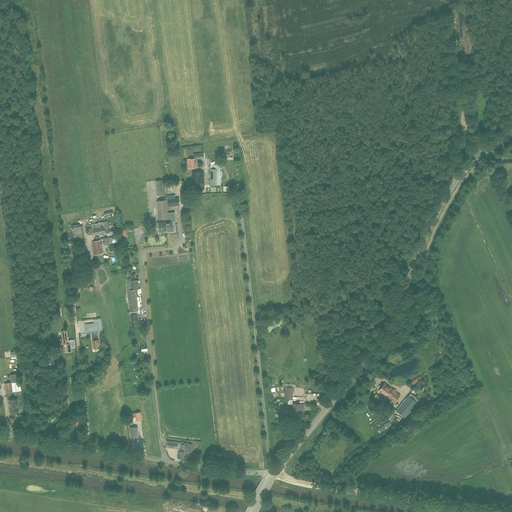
[(187,159),(187,162),(187,169),(195,169),(194,159),(187,159)]
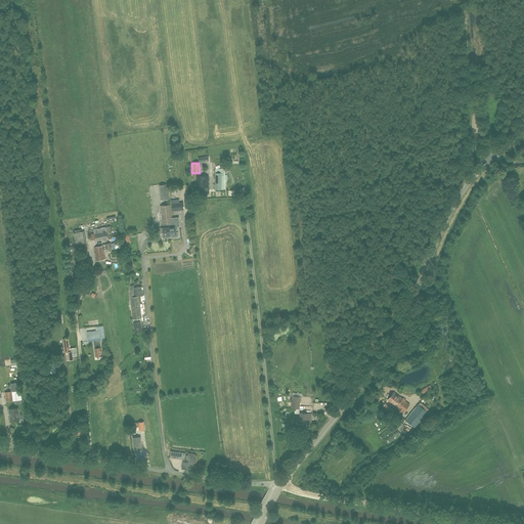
[(216,190),(225,189),(225,169),(215,169),(215,173),(216,190)]
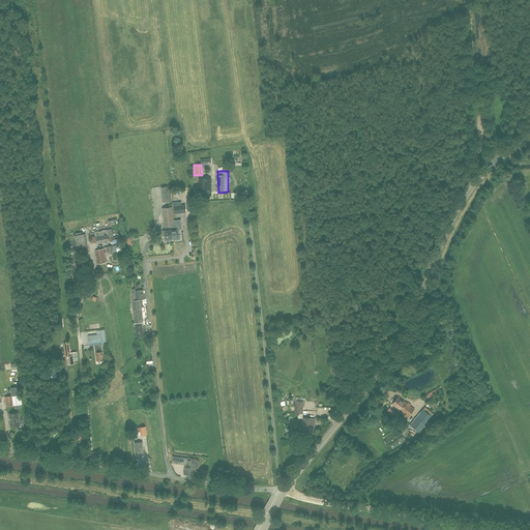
[(203,196),(211,196),(210,178),(199,178),(199,188),(202,188),(203,196)]
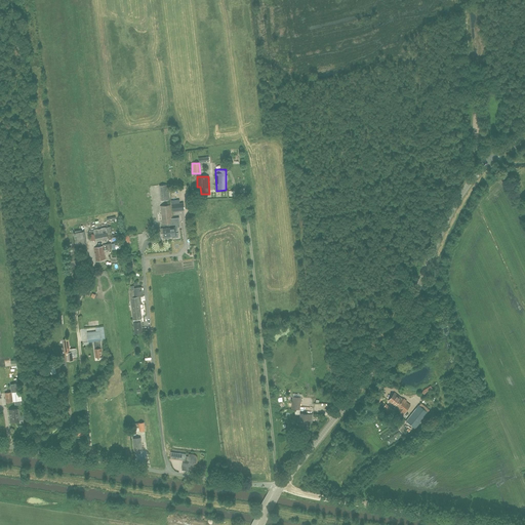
[(170,200),(168,185),(159,186),(161,201),(170,200)]
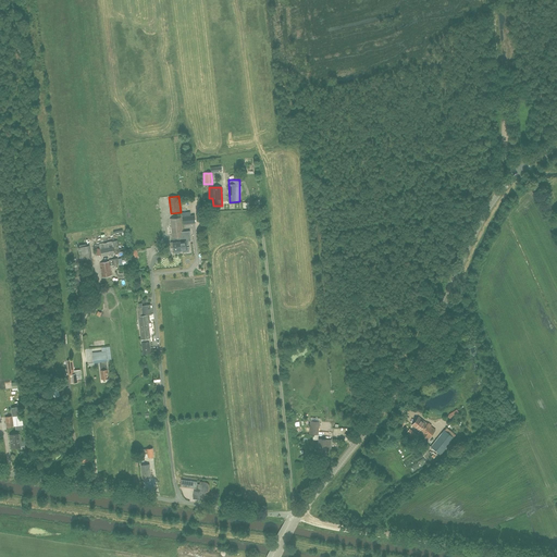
[(182,217),(183,224),(195,223),(196,223),(195,215),(194,215),(192,215),(182,217)]
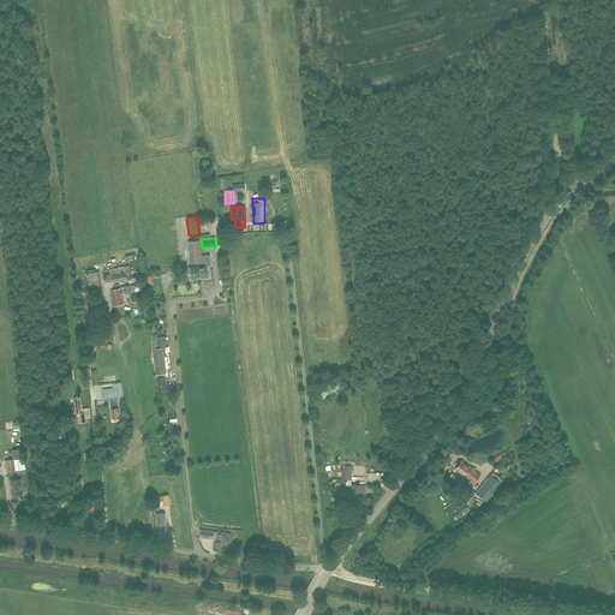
[(191,274),(192,279),(199,279),(199,276),(197,263),(202,262),(202,256),(199,240),(189,242),(191,267),(189,268),(189,274),(191,274)]
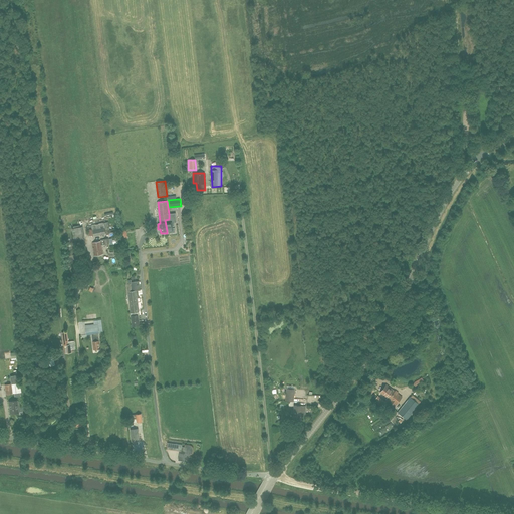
[(165,220),(167,231),(169,231),(169,233),(175,232),(175,228),(173,228),(172,227),(175,226),(174,223),(177,223),(176,213),(169,214),(169,219),(165,220)]
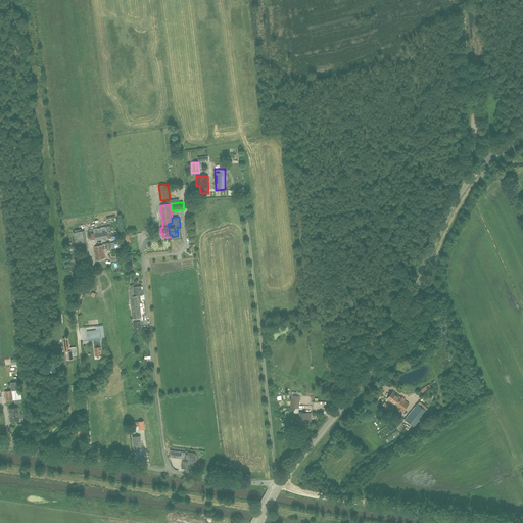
[(107,238),(116,236),(115,233),(111,234),(110,226),(93,229),(94,234),(90,234),(91,241),(94,240),(96,240),(107,238)]
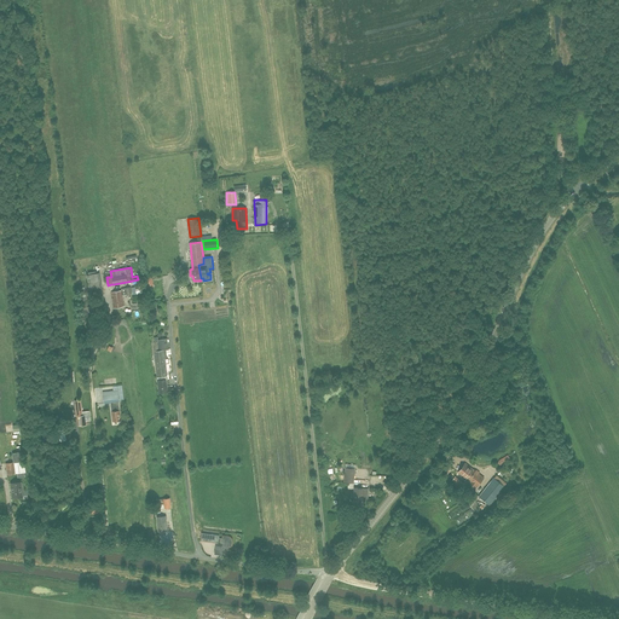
[(99,273),(88,276),(91,288),(102,285),(99,273)]
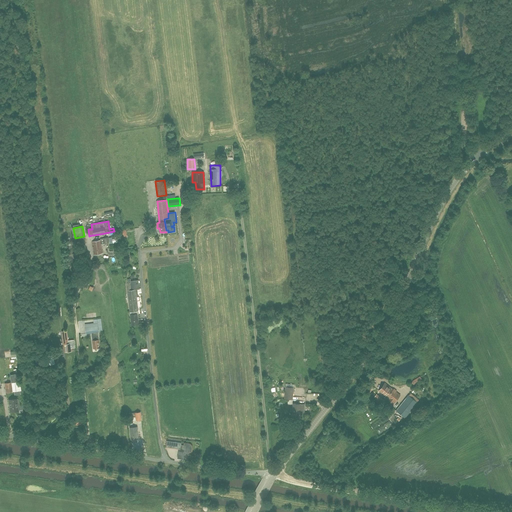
[(100,239),(100,241),(92,242),(94,255),(102,253),(101,247),(105,246),(105,244),(109,243),(108,238),(103,239),(100,239)]
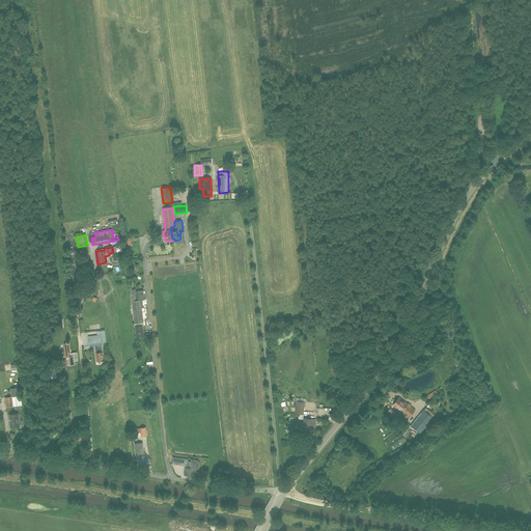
[(142,300),(144,300),(143,290),(131,292),(132,301),(135,327),(137,337),(143,336),(142,326),(143,326),(142,308),(143,308),(142,300)]
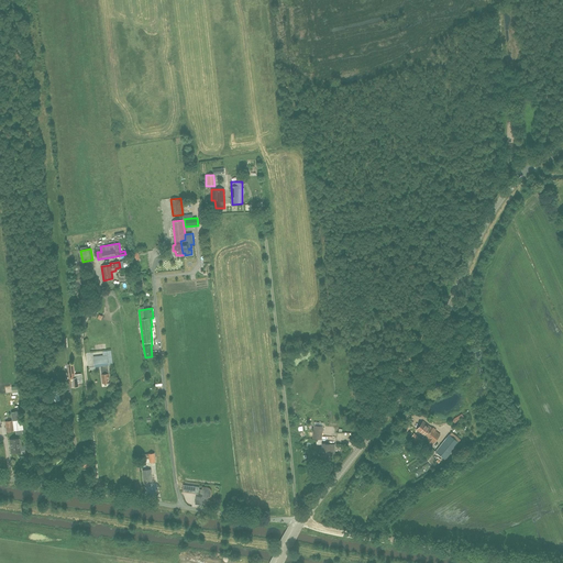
[(70,387),(79,386),(78,377),(77,378),(77,375),(75,376),(73,364),(68,365),(70,387)]
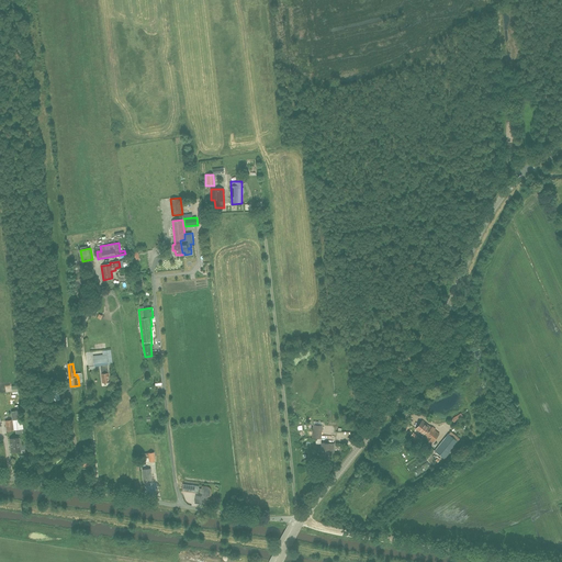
[(102,383),(110,382),(109,373),(105,373),(104,369),(101,369),(101,373),(102,383)]
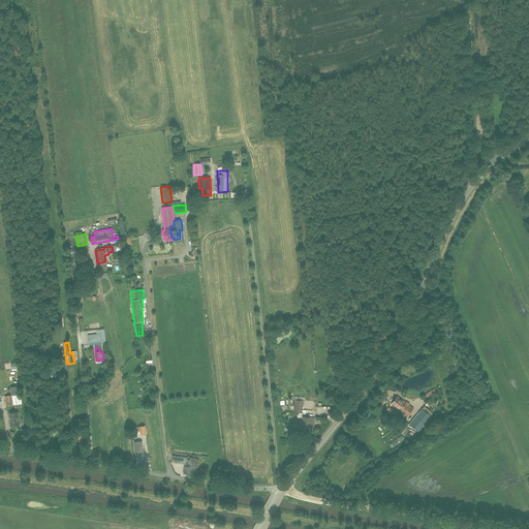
[(10,386),(11,396),(5,397),(6,406),(14,405),(21,404),(22,404),(21,395),(20,385),(10,386)]
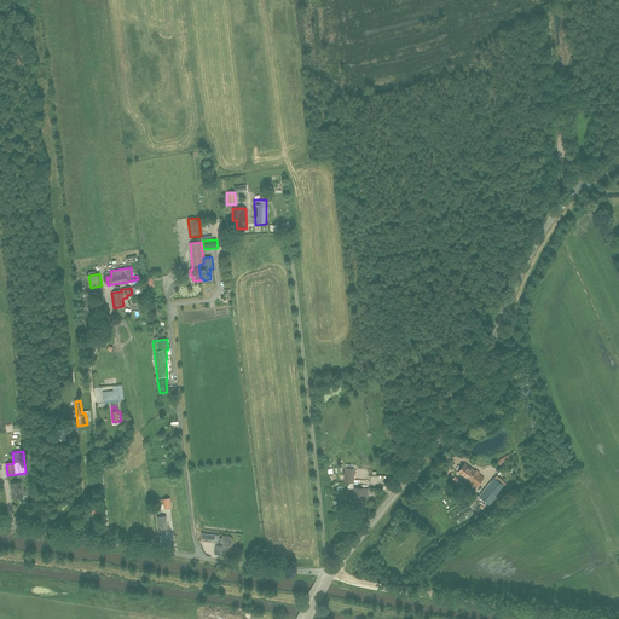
[(510,458),(508,455),(501,460),(497,466),(499,467),(503,463),(510,458)]
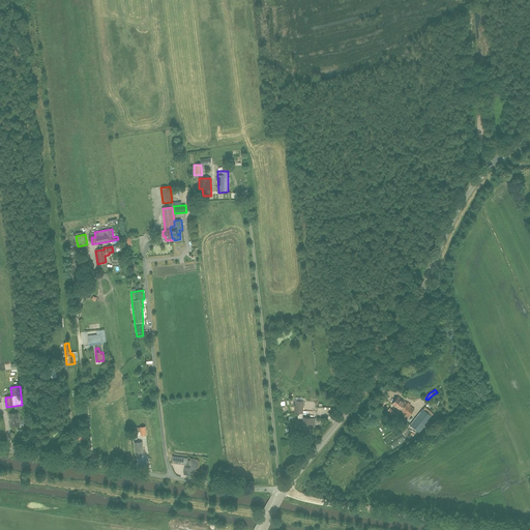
[(389,399),(386,396),(381,404),(384,406),(389,399)]
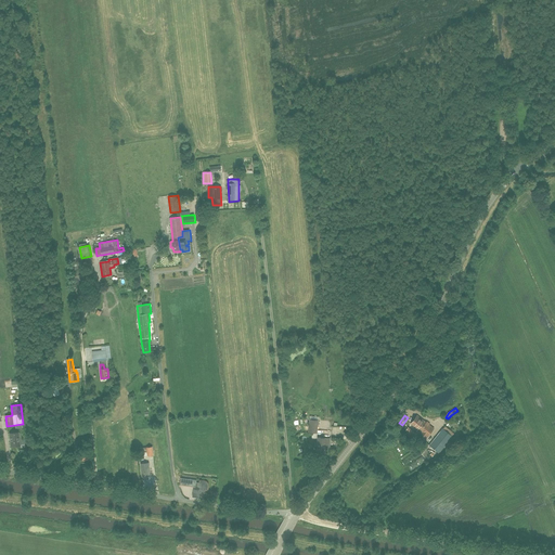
[(417,415),(411,424),(427,437),(434,428),(429,425),(429,424),(427,422),(426,423),(417,415)]
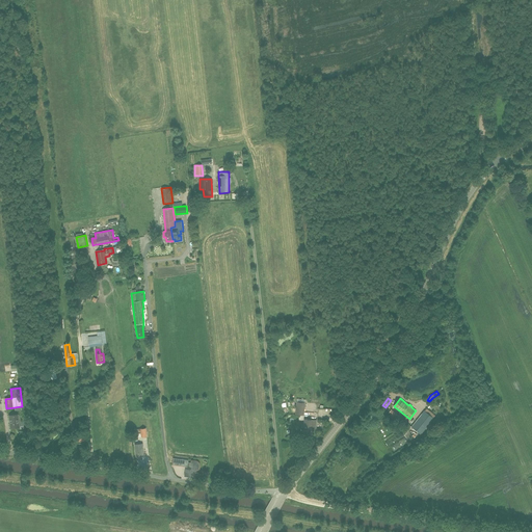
[(296,402),(295,415),(299,416),(299,419),(303,420),(303,416),(304,416),(306,402),(304,402),(304,400),(297,399),(297,402),(296,402)]
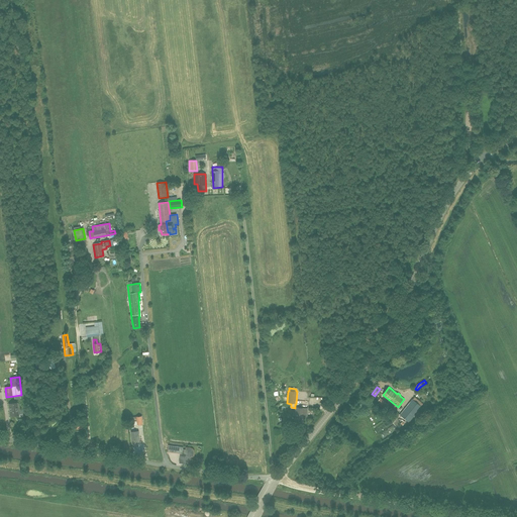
[(387,403),(381,397),(377,402),(384,407),(387,403)]
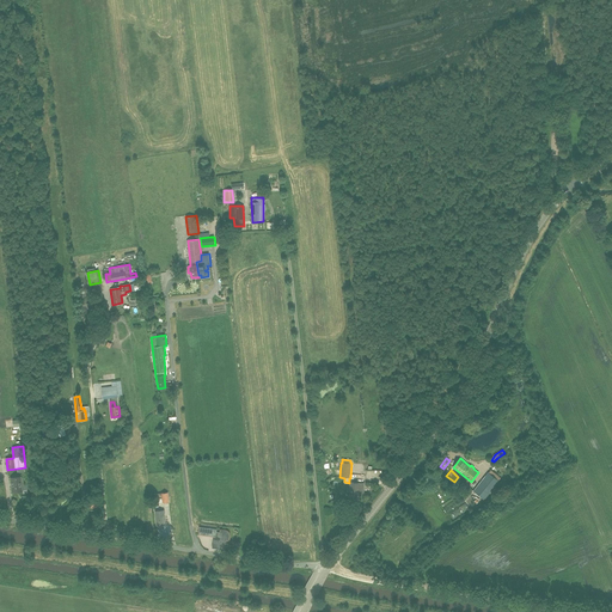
[(484,500),(499,482),(488,473),(473,491),(484,500)]
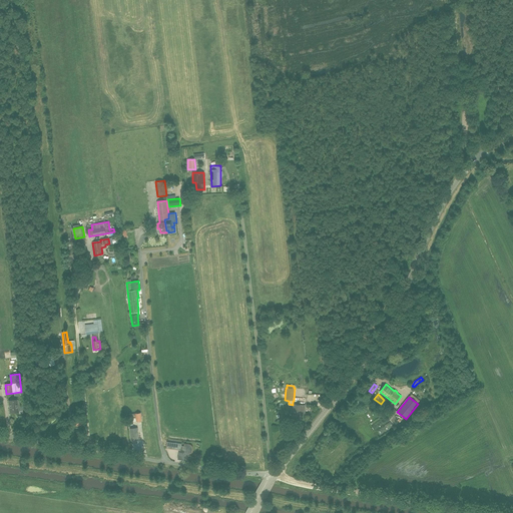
[(10,413),(19,412),(17,400),(9,401),(10,413)]
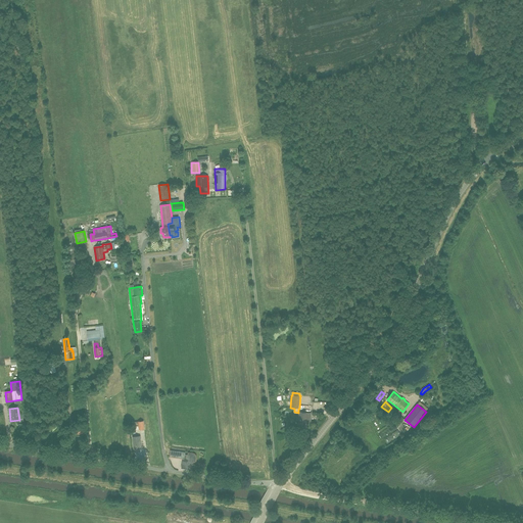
[(310,414),(299,413),(298,426),(306,427),(306,421),(308,422),(310,421),(310,418),(310,414)]
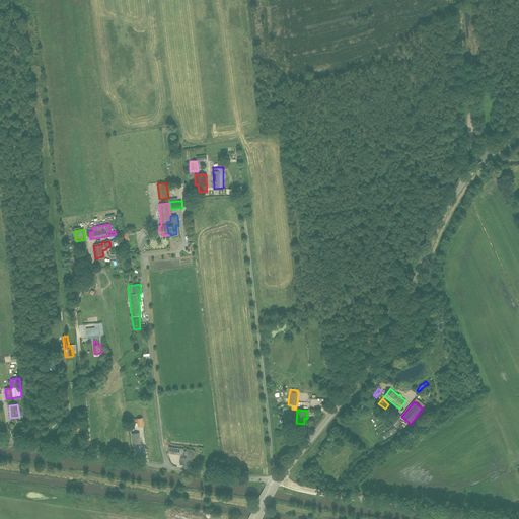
[(394,427),(381,436),(384,440),(397,432),(394,427)]
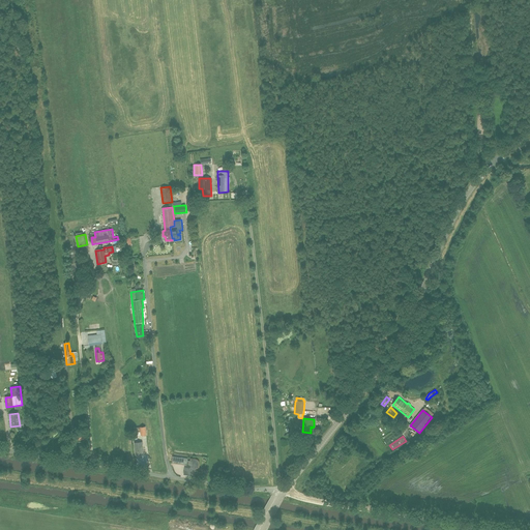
[(136,455),(143,454),(142,442),(135,443),(136,455)]
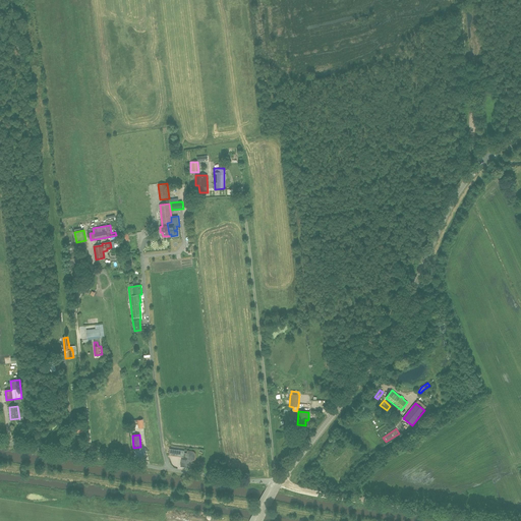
[(189,454),(182,453),(181,466),(191,467),(192,458),(189,457),(189,454)]
